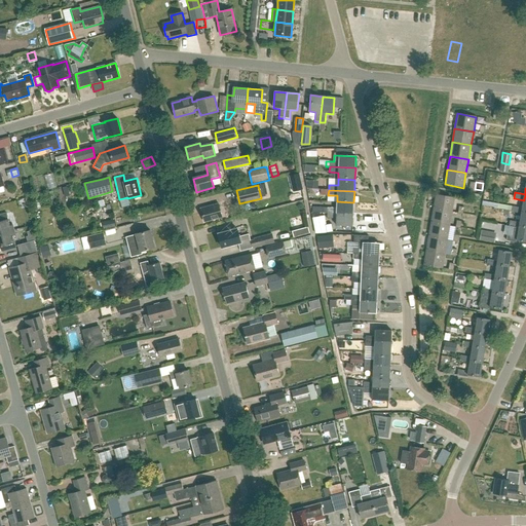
[(455,197),(437,194),(434,209),(452,212),(455,197)]
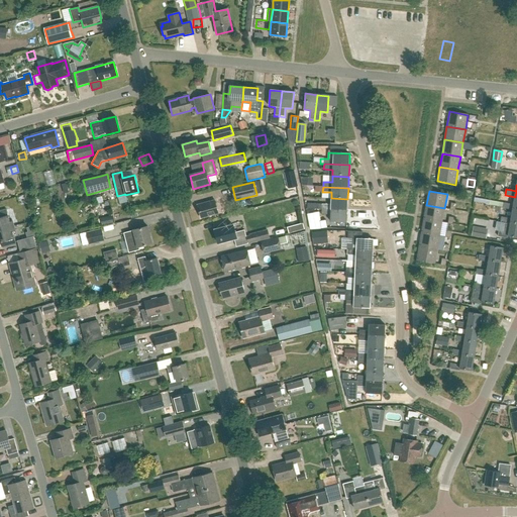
[(516,194),(515,194),(515,197),(513,205),(504,203),(503,207),(503,208),(512,210),(513,208),(516,208),(516,194)]
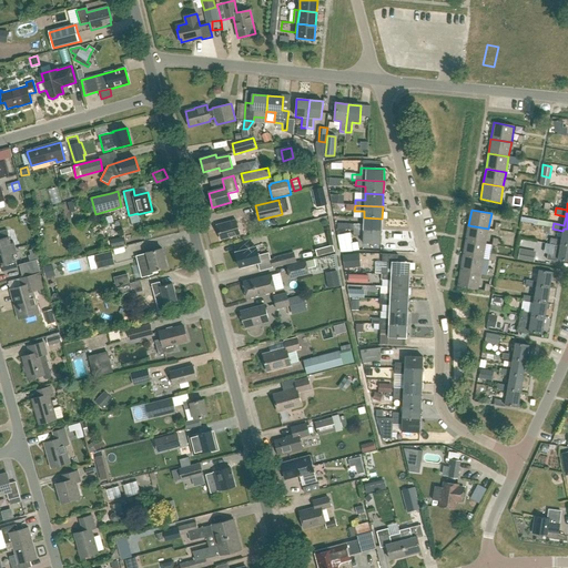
[(354,224),(353,230),(381,231),(382,219),(364,217),(364,225),(354,224)]
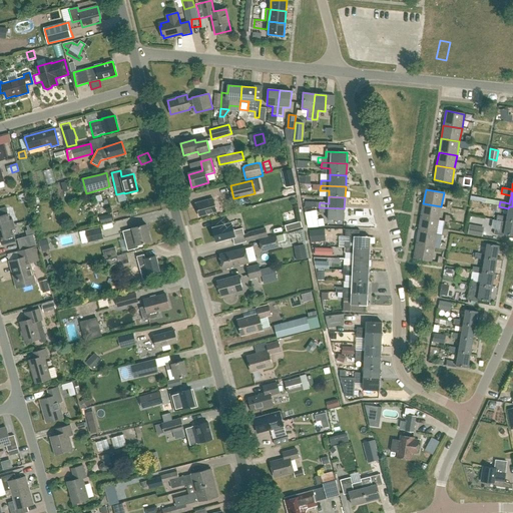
[(201,216),(216,212),(212,199),(197,203),(198,205),(196,206),(198,213),(200,213),(201,216)]
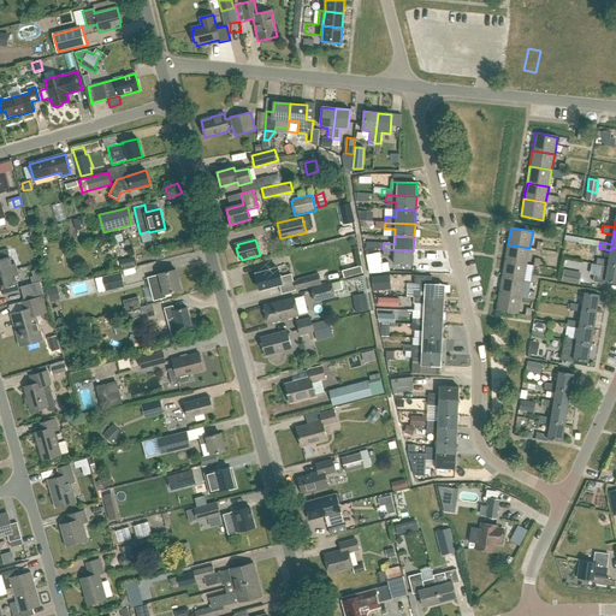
[(527,265),(529,248),(508,244),(505,261),(527,265)]
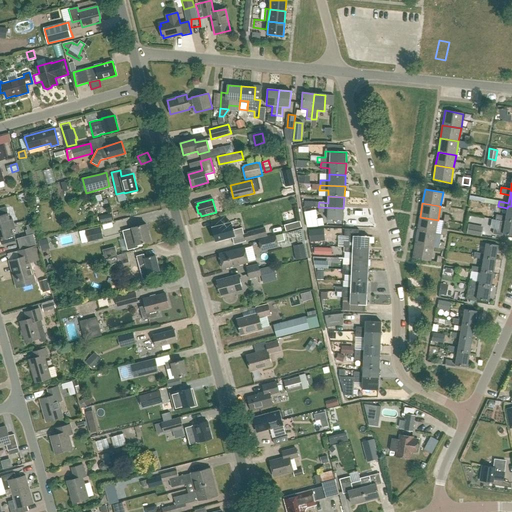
[(505,220),(511,220),(511,206),(508,206),(507,208),(506,216),(496,215),(496,220),(501,221),(505,222),(505,220)]
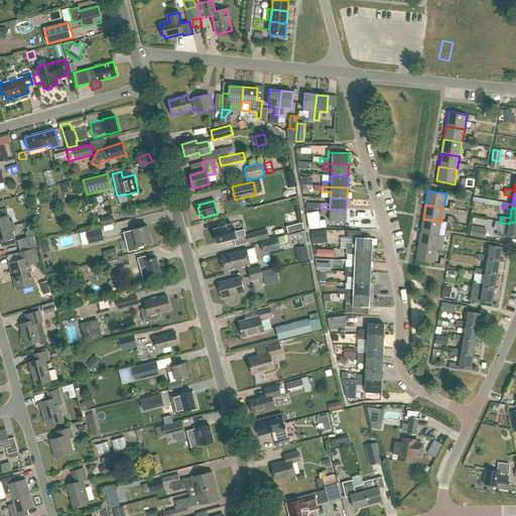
[(0,229),(13,226),(11,220),(9,221),(5,209),(0,210),(0,229)]
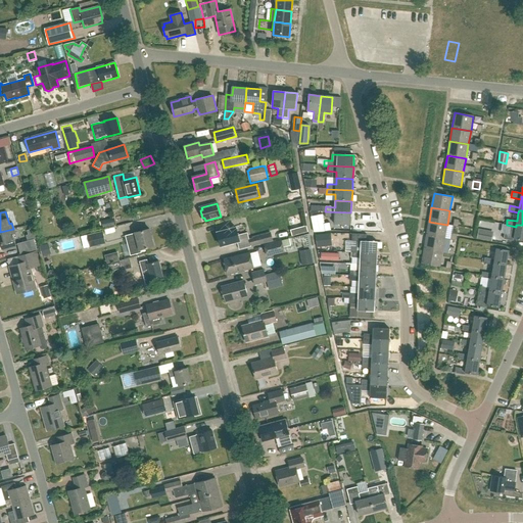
[(350,225),(350,212),(325,211),(325,217),(334,218),(334,224),(350,225)]
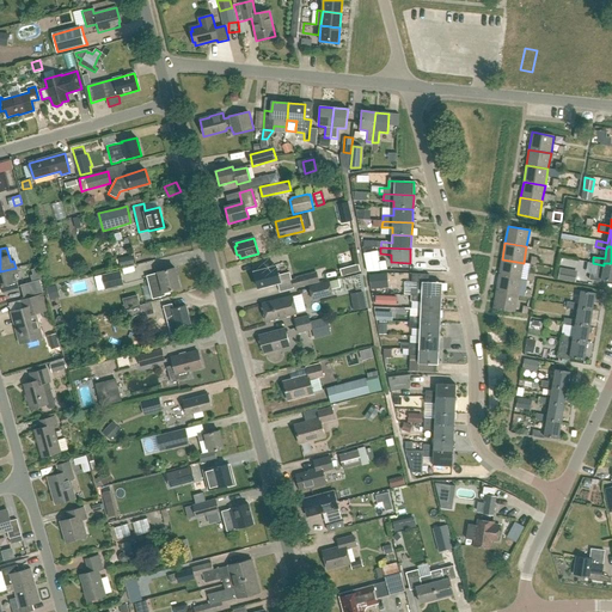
[(363,254),(367,271),(381,270),(378,251),(363,254)]
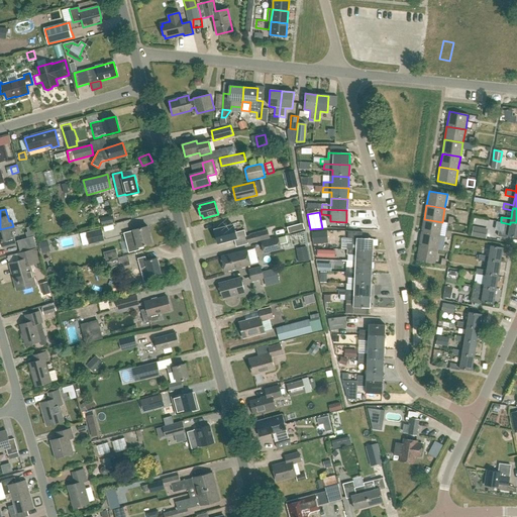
[(100,218),(102,225),(114,222),(112,216),(100,218)]
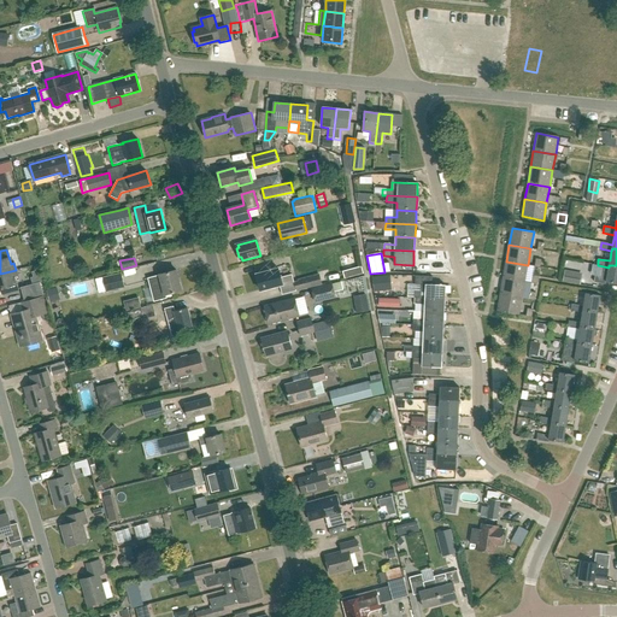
[(528,265),(506,262),(503,277),(524,282),(528,265)]
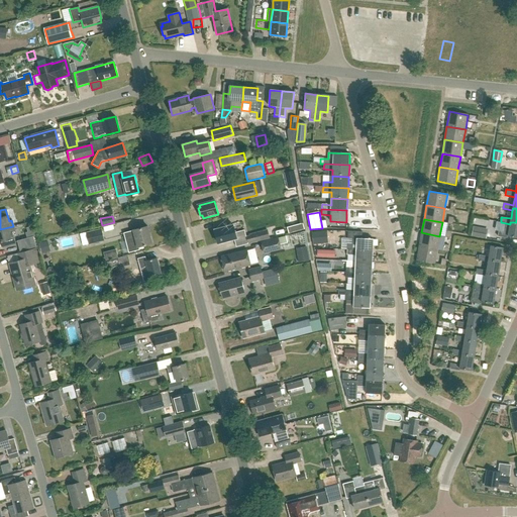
[(289,226),(291,233),(306,229),(305,222),(289,226)]
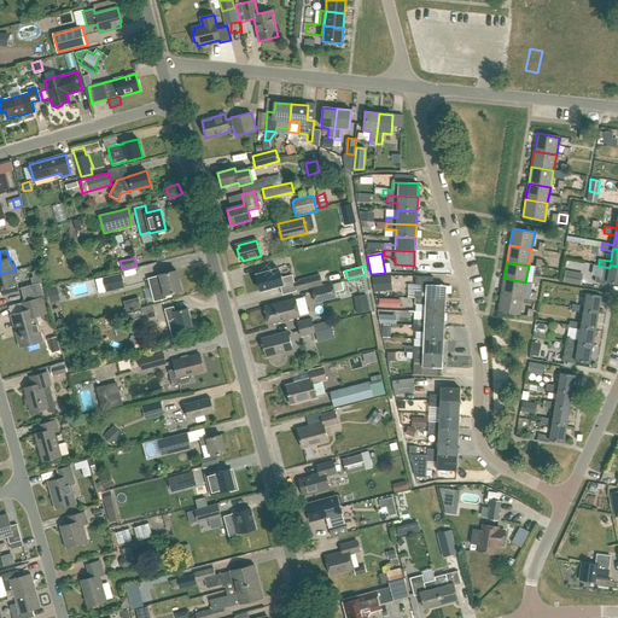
[(607,283),(617,284),(617,266),(610,266),(610,268),(605,267),(602,277),(596,275),(595,283),(607,285),(607,283)]
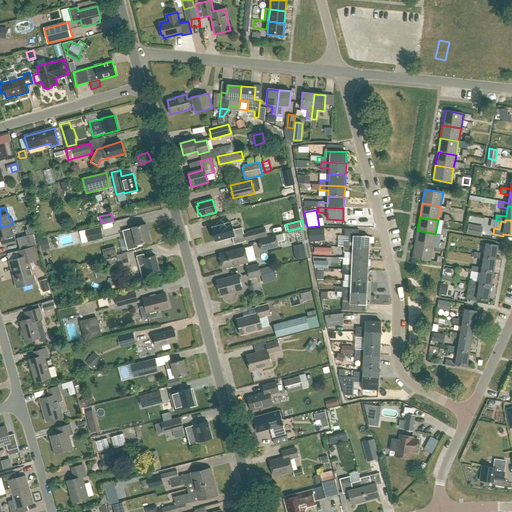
[(27,230),(26,230),(27,236),(33,234),(35,234),(32,223),(26,225),(27,230)]
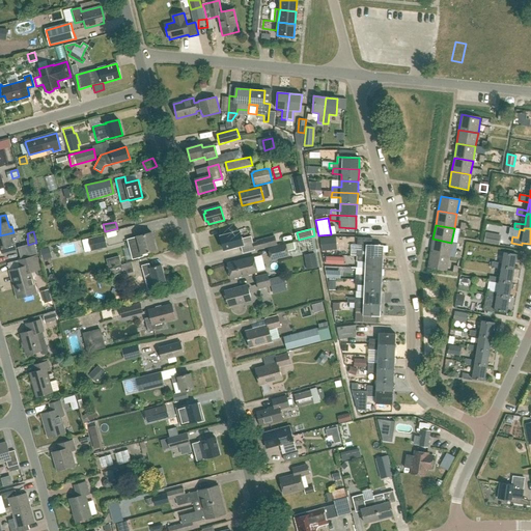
[(243,254),(255,251),(277,245),(275,236),(256,241),(256,243),(253,244),(251,236),(242,240),(240,231),(220,236),(224,251),(241,246),(243,254)]
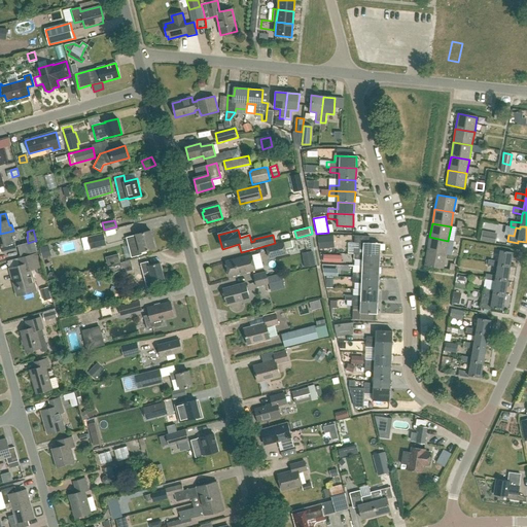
[(0,234),(0,243),(1,243),(2,245),(0,245),(0,248),(1,252),(15,248),(11,236),(14,236),(13,231),(0,234)]
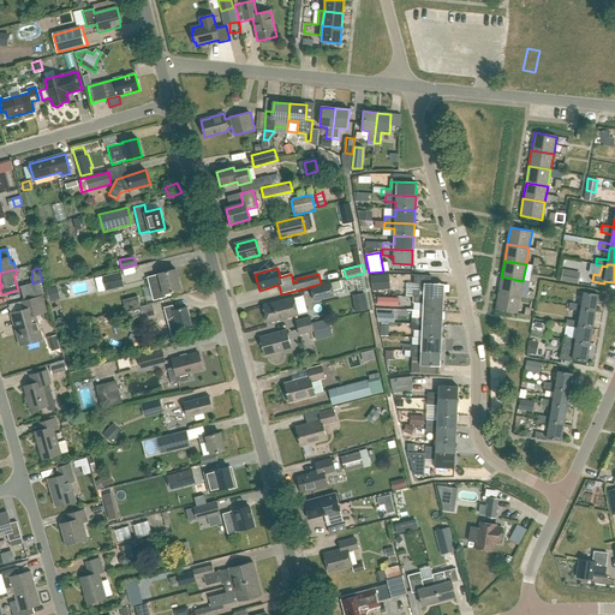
[(165,293),(181,290),(175,269),(159,273),(159,274),(148,278),(154,300),(166,297),(165,293)]
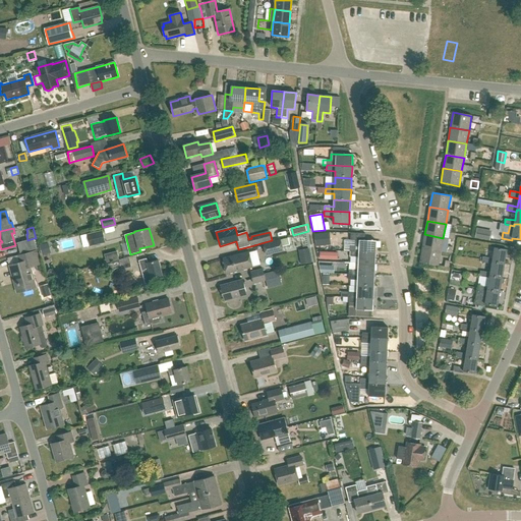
[(491,231),(476,228),(474,237),(489,240),(491,231)]
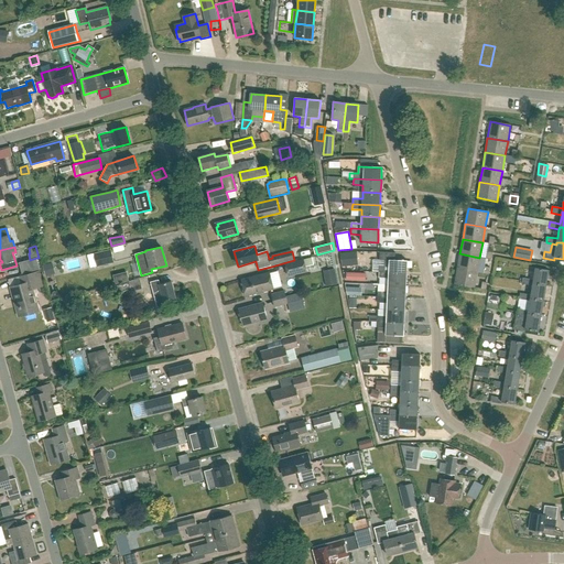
[(97,267),(114,262),(110,249),(94,253),(97,267)]
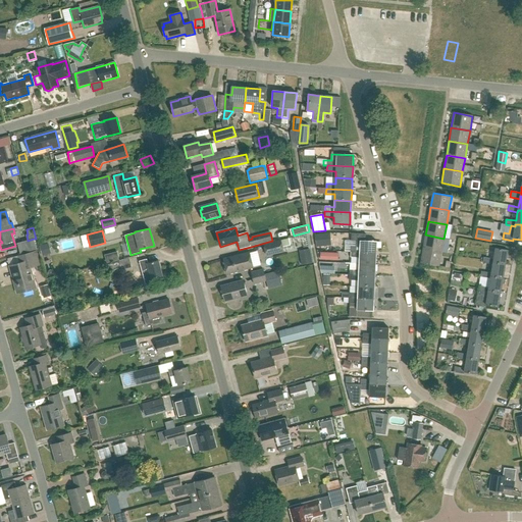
[(326,233),(316,235),(317,247),(328,246),(326,233)]
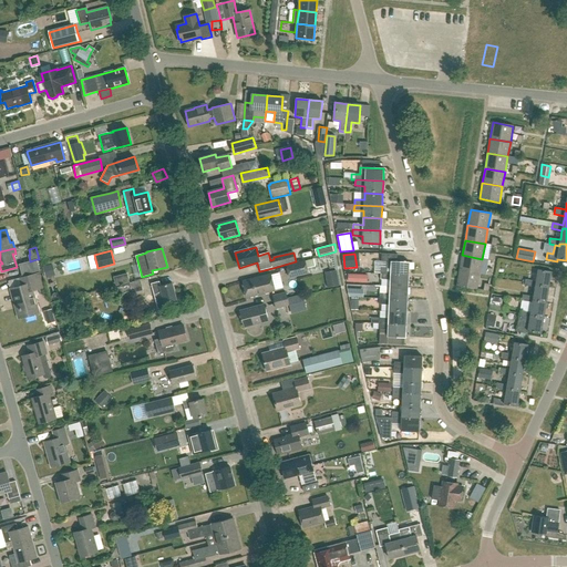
[(398,254),(381,254),(381,261),(387,261),(391,263),(391,268),(385,268),(381,268),(381,274),(409,275),(409,263),(397,261),(398,254)]
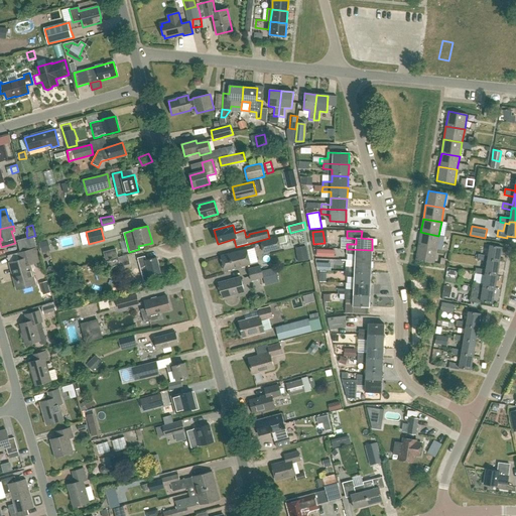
[(418,246),(436,249),(438,236),(420,232),(418,246)]
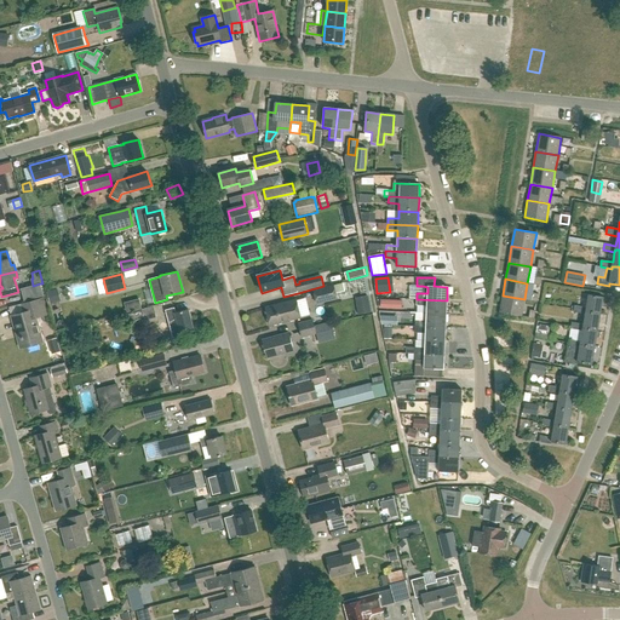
[(344,282),(315,290),(317,303),(338,298),(337,293),(346,291),(344,282)]
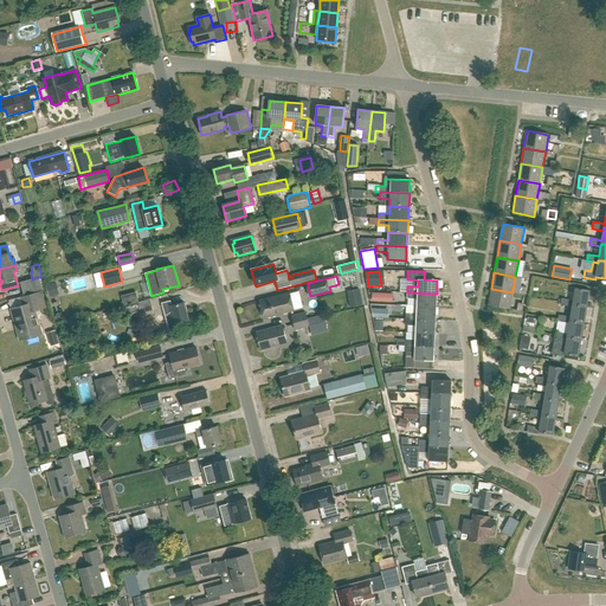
[(20,283),(24,294),(42,289),(39,277),(32,279),(20,283)]
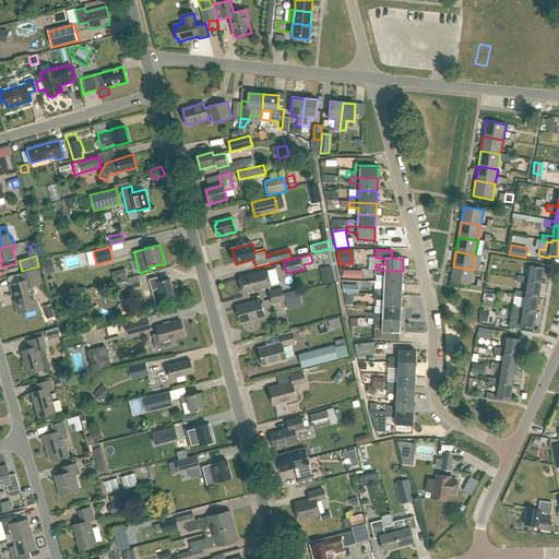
[(369,258),(368,270),(376,270),(376,264),(380,264),(381,258),(376,258),(369,258)]
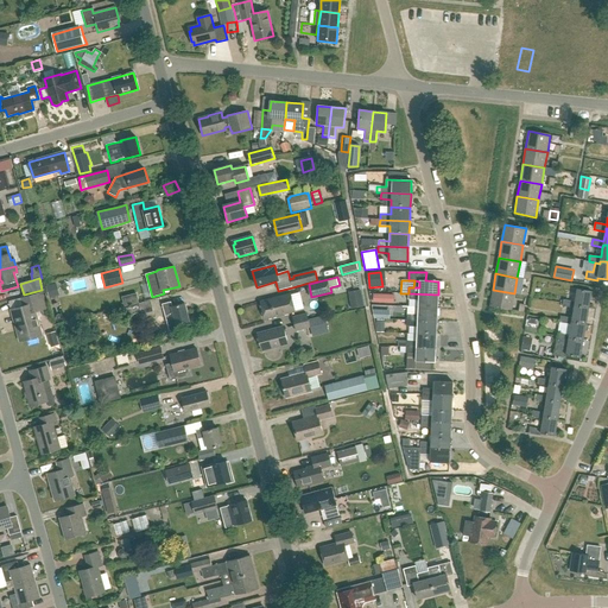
[(55,284),(46,286),(49,298),(57,296),(55,284)]
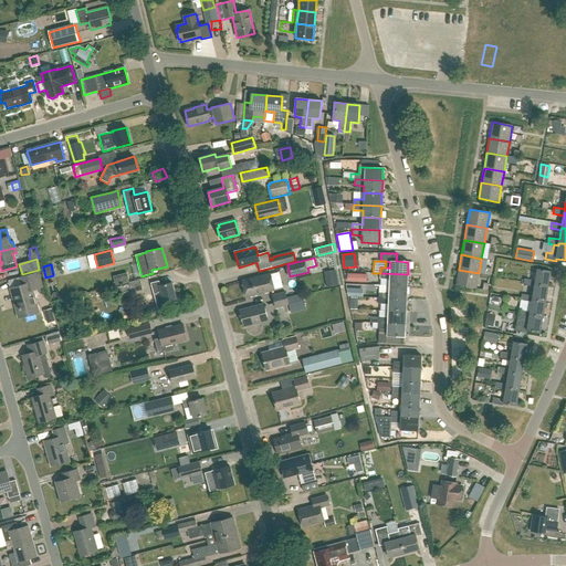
[(548,287),(551,271),(537,269),(535,281),(525,280),(524,285),(534,287),(535,285),(548,287)]
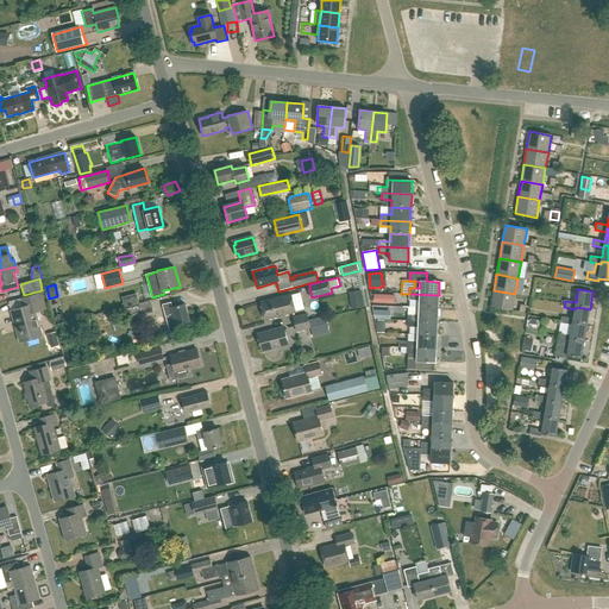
[(352,309),(365,307),(363,290),(349,293),(352,309)]
